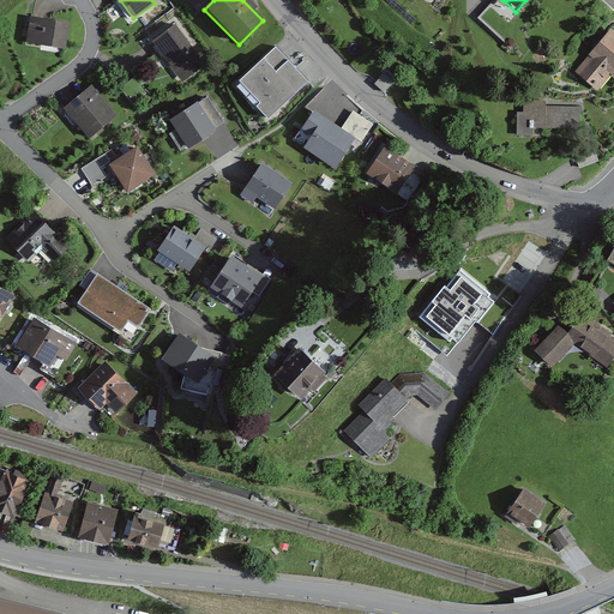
[(71,26),(31,19),(26,46),(66,53),(71,26)]
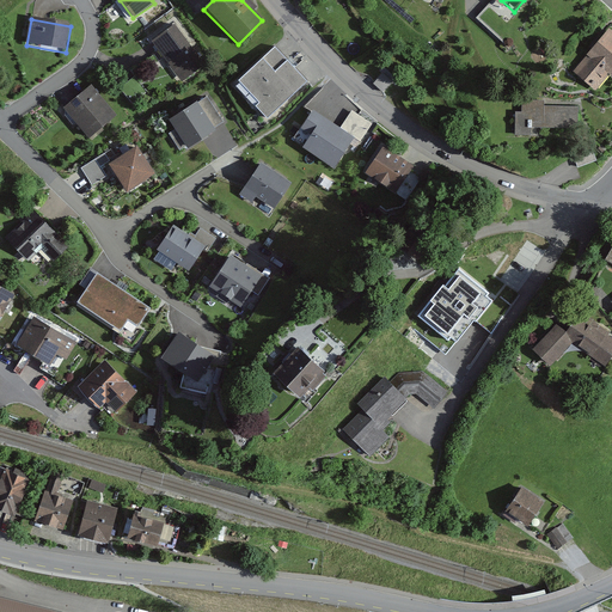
[(177,26),(154,42),(179,80),(203,63),(177,26)]
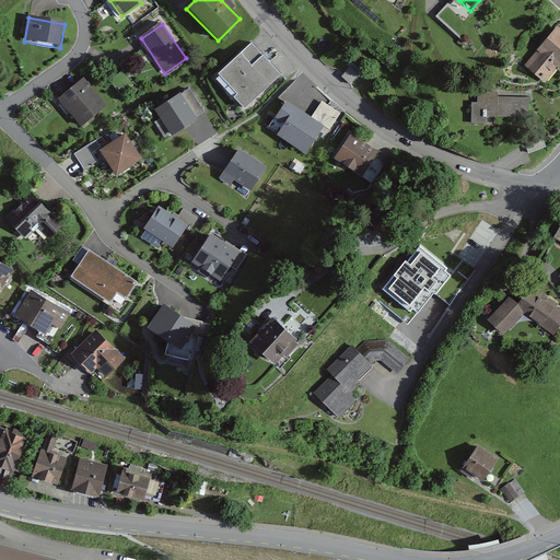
[(559,26),(558,26),(524,66),(546,84),(559,68),(559,26)]
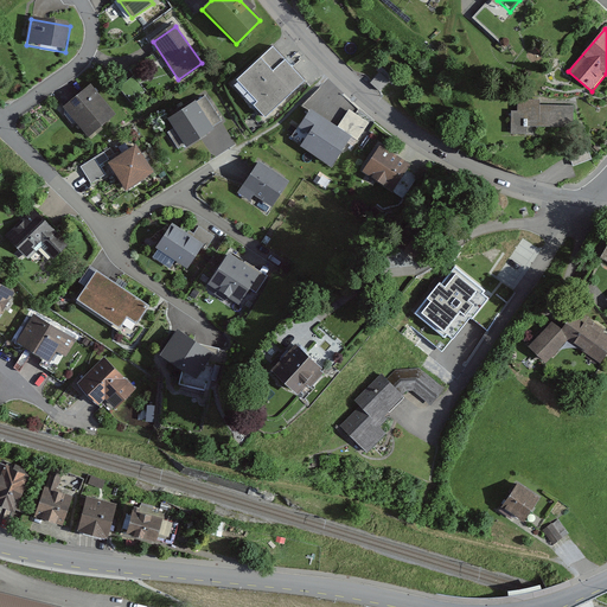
[(308,77),(274,42),(235,78),(256,100),(251,104),(264,119),(308,77)]
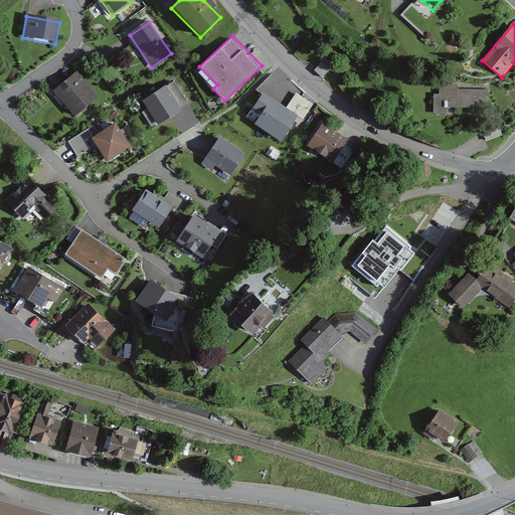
[(77,69),(53,90),(73,114),(98,95),(77,69)]
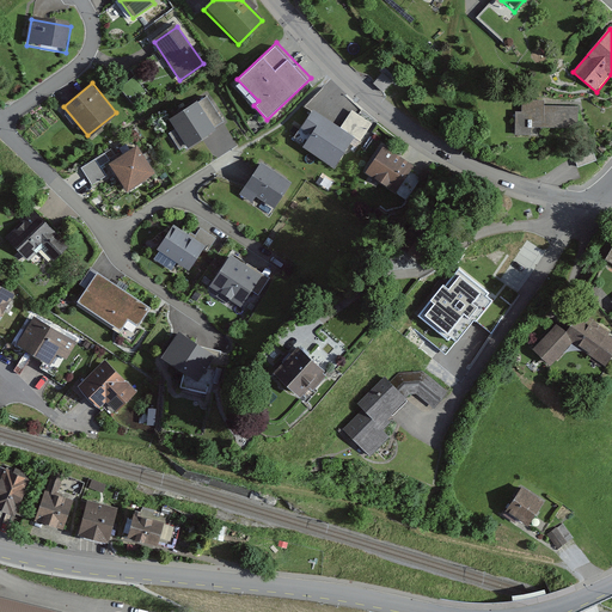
[(545,98),(524,98),(524,109),(516,109),(516,134),(542,134),(542,126),(579,126),(579,104),(545,104),(545,98)]
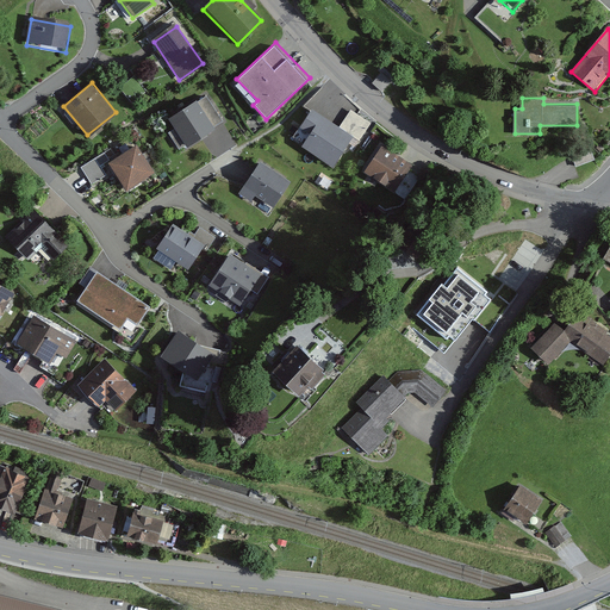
[(172,136),(165,139),(178,157),(206,138),(205,137),(216,130),(201,107),(192,113),(191,111),(166,128),(172,136)]
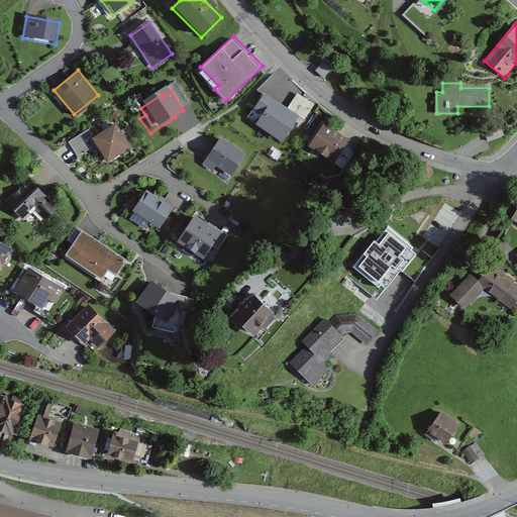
[(281,138),(297,116),(266,93),(256,104),(266,111),(257,121),(281,138)]
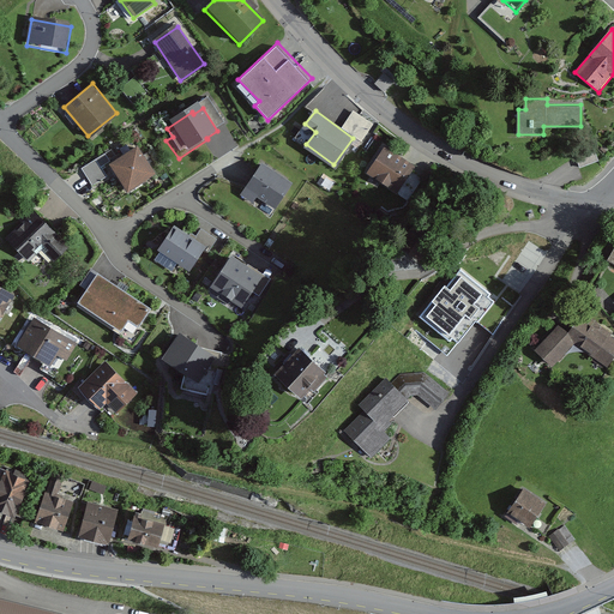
[(308,140),(314,131),(306,127),(300,136),(308,140)]
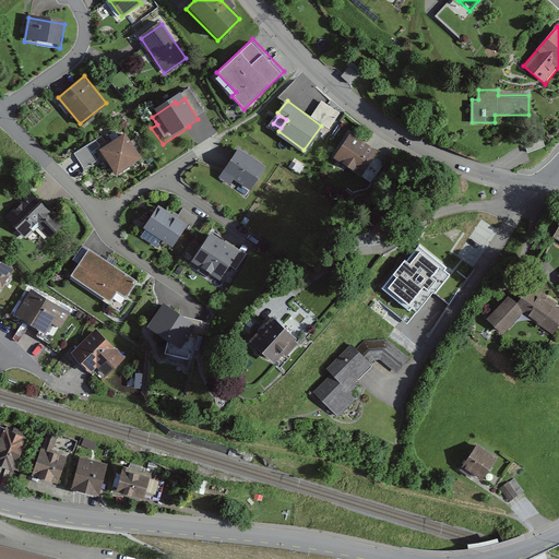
[(125,130),(99,145),(115,170),(140,156),(125,130)]
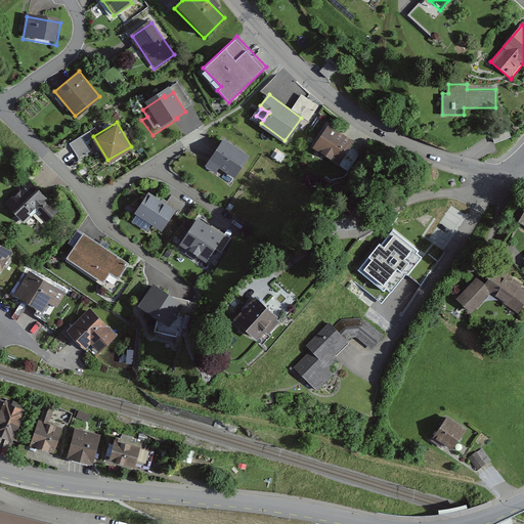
[(355,138),(329,122),(312,147),(339,164),(355,138)]
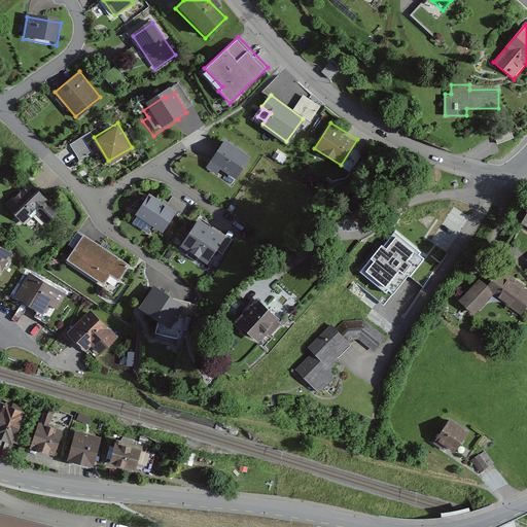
[(497,143),(514,140),(512,131),(495,134),(497,143)]
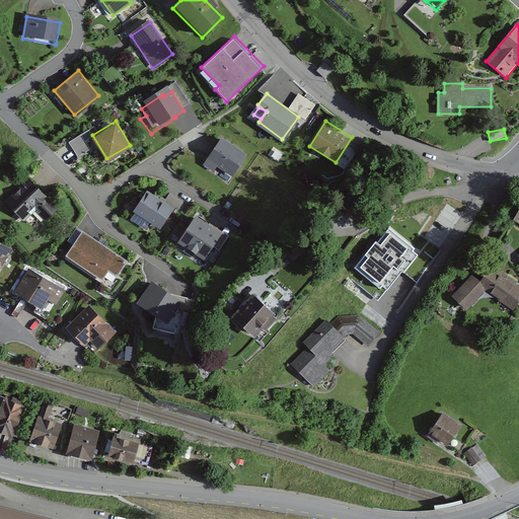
[(224,136),(206,161),(213,167),(217,162),(234,174),(249,154),(224,136)]
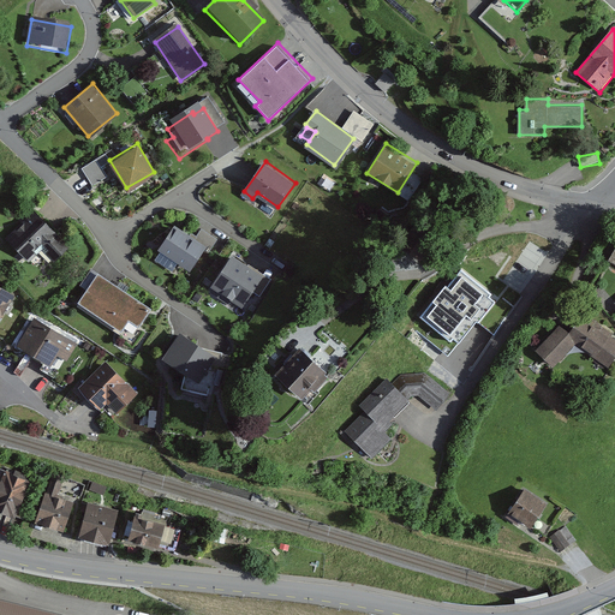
[(70,246),(33,210),(5,239),(27,258),(37,246),(54,262),(70,246)]
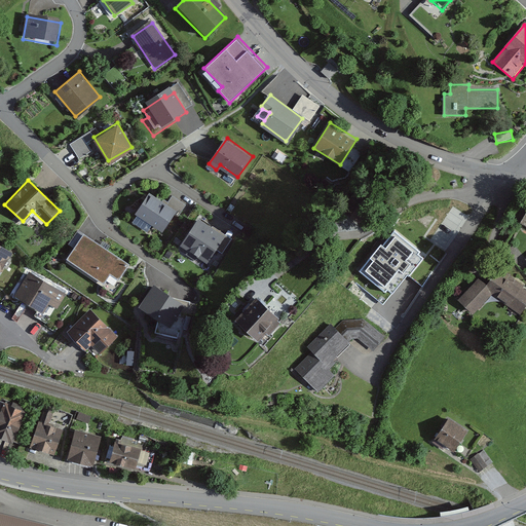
[(149,193),(136,215),(162,231),(174,214),(180,217),(187,204),(173,195),(167,204),(149,193)]
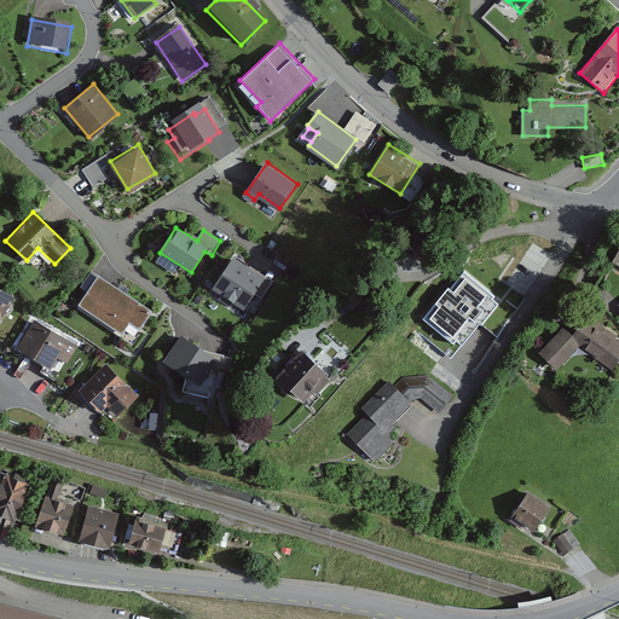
[(231,264),(214,290),(244,310),(254,294),(260,299),(270,283),(248,268),(246,272),(231,264)]
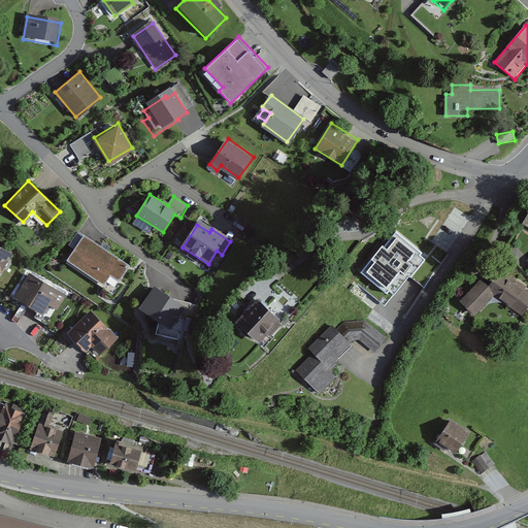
[(436,264),(396,232),(385,248),(375,240),(349,275),(384,302),(408,271),(422,283),(436,264)]
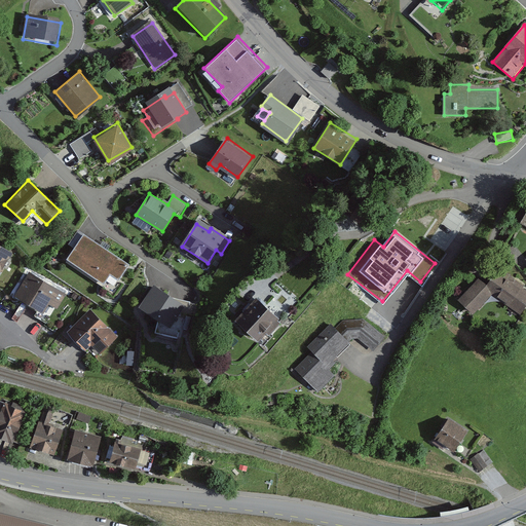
[(128,265),(83,235),(68,259),(104,283),(110,272),(119,278),(128,265)]
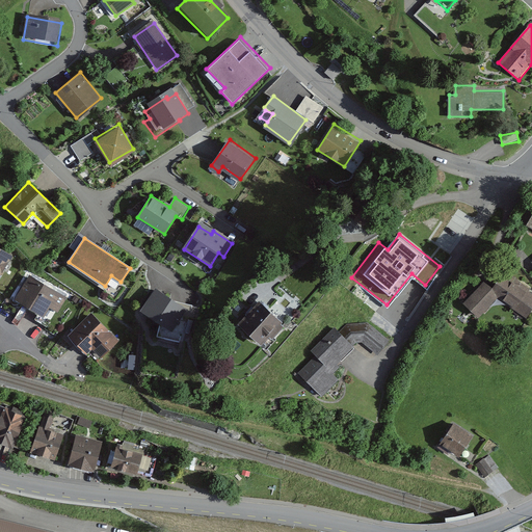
[(0,248),(0,277),(12,257),(0,248)]
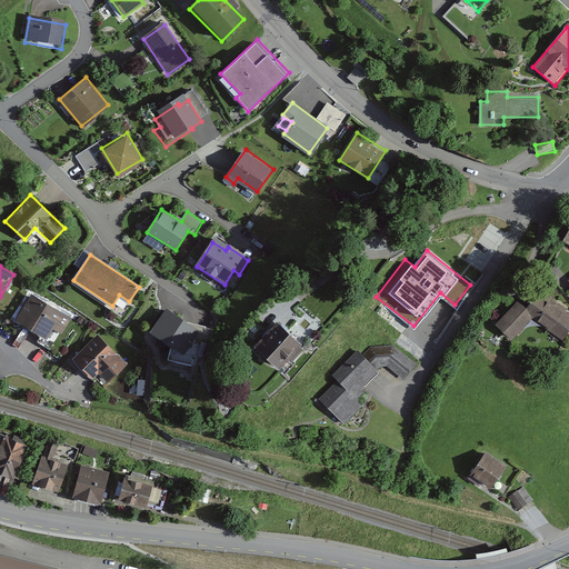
[(75,318),(30,295),(16,321),(47,338),(51,328),(65,336),(75,318)]
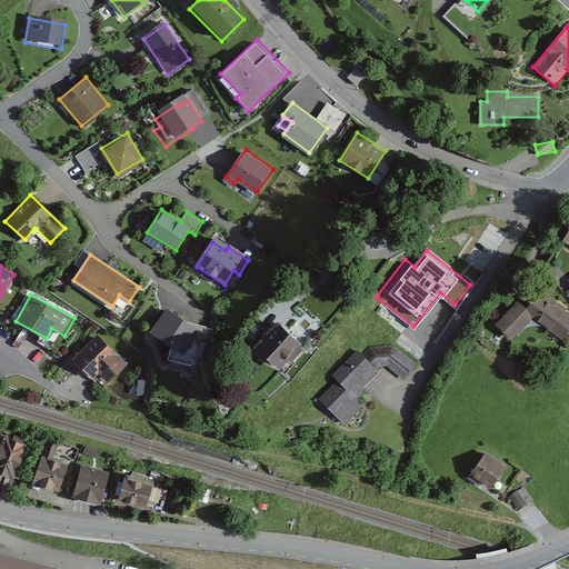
[(517,300),(497,325),(513,340),(532,320),(565,341),(568,333),(568,311),(549,297),(536,297),(527,308),(517,300)]
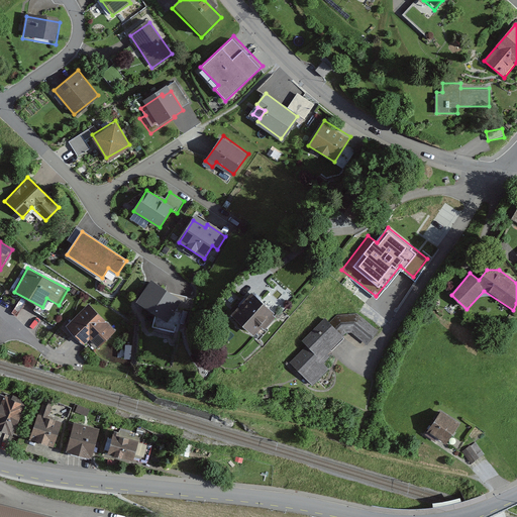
[(146,280),(135,296),(149,307),(148,312),(166,317),(167,312),(170,313),(176,296),(159,291),(160,289),(146,280)]
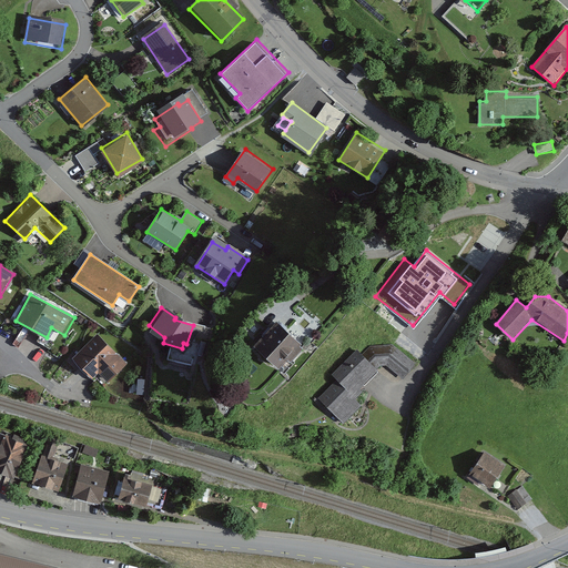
[(277,322),(255,347),(279,368),(302,343),(277,322)]
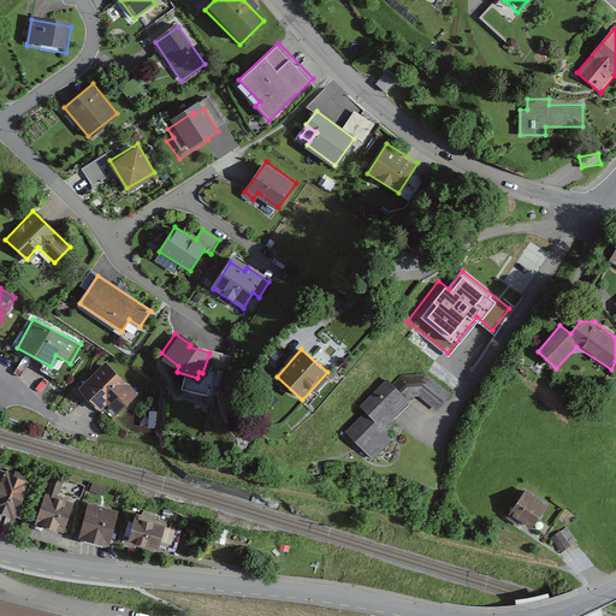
[(105,362),(78,388),(102,412),(110,406),(117,413),(136,394),(105,362)]
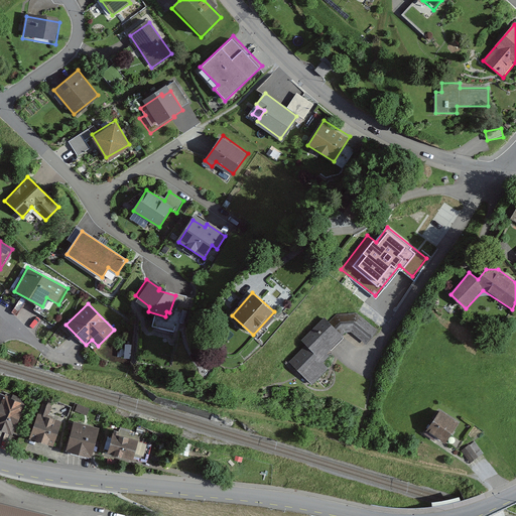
[(307,347),(292,362),(312,385),(329,368),(324,364),(330,356),(328,353),(346,335),(352,334),(369,344),(378,331),(358,313),(338,314),(330,324),(325,318),(302,342),(307,347)]
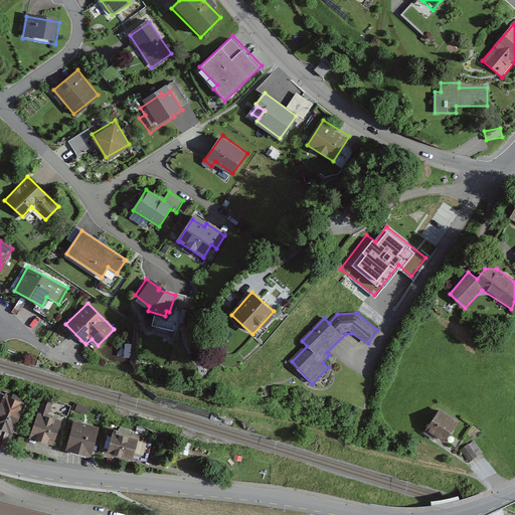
[(27,404),(5,394),(0,404),(0,428),(13,436),(27,404)]
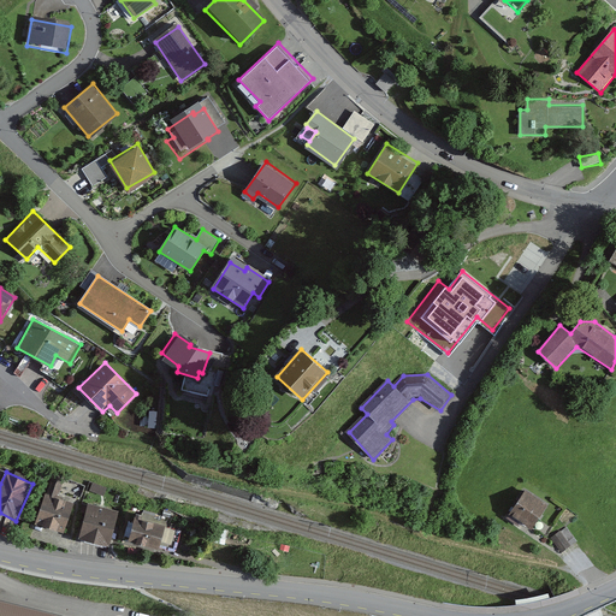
[(65,477),(51,473),(35,526),(65,535),(75,503),(58,498),(65,477)]
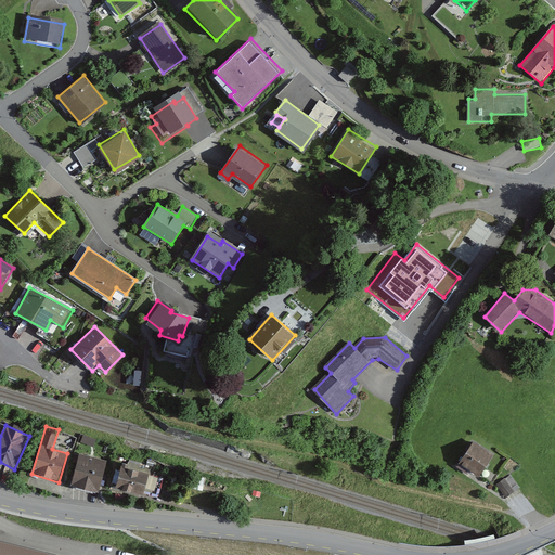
[(494,454),(474,441),(461,461),(481,475),(494,454)]
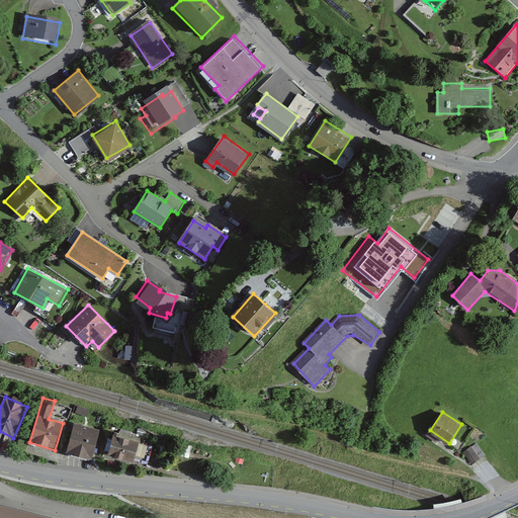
[(100,430),(74,423),(66,453),(92,460),(100,430)]
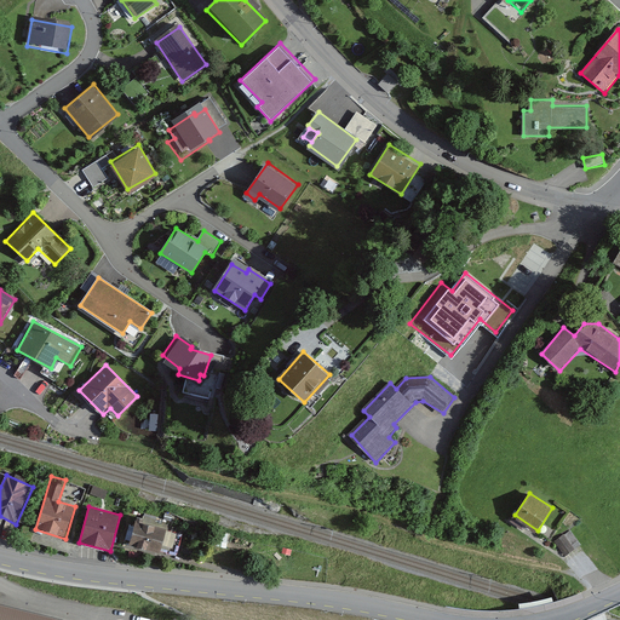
[(183,532),(137,518),(128,549),(159,558),(162,549),(177,552),(183,532)]
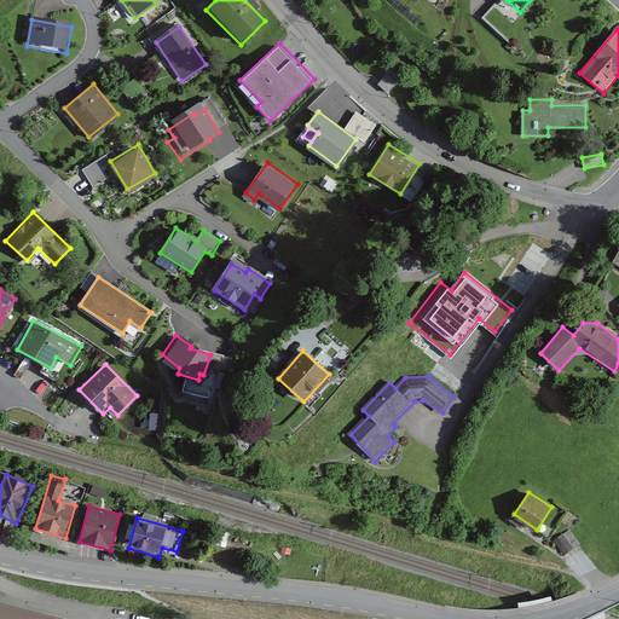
[(571,531),(555,542),(563,556),(580,545),(571,531)]
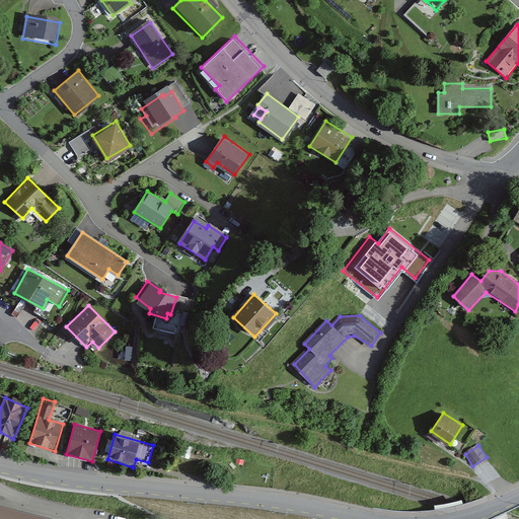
[(0,518),(59,518),(0,504),(0,518)]
